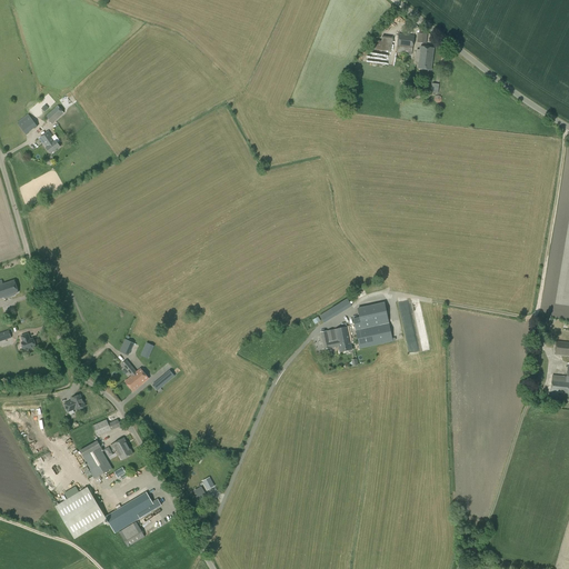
[(415,36),(399,33),(396,52),(411,55),(415,36)]
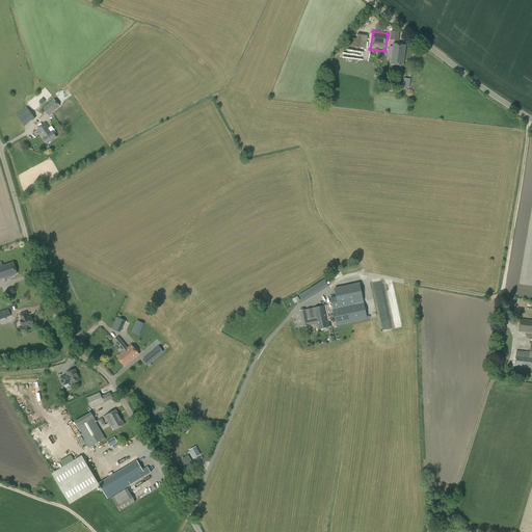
[(400,32),(391,31),(390,40),(398,42),(400,32)]
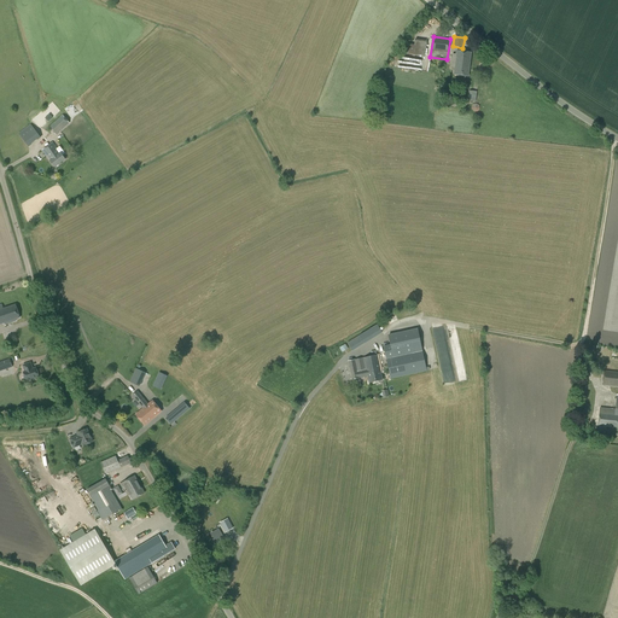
[(425,59),(427,41),(419,40),(419,39),(417,39),(415,40),(414,46),(407,45),(406,53),(419,56),(418,58),(425,59)]
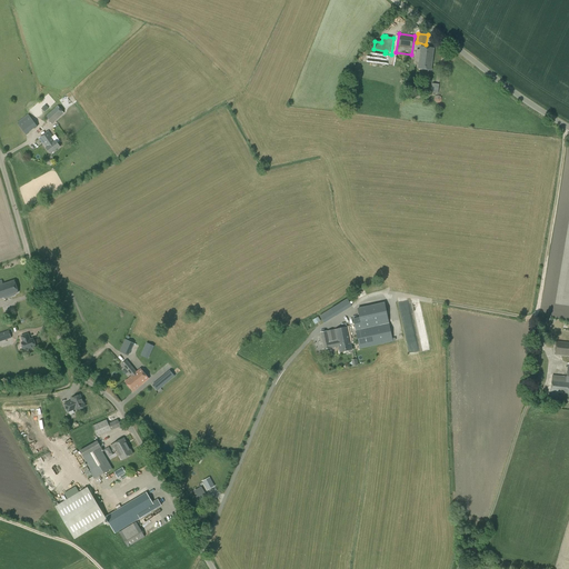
[(431,71),(433,49),(420,47),(420,50),(417,50),(415,62),(418,62),(418,69),(431,71)]
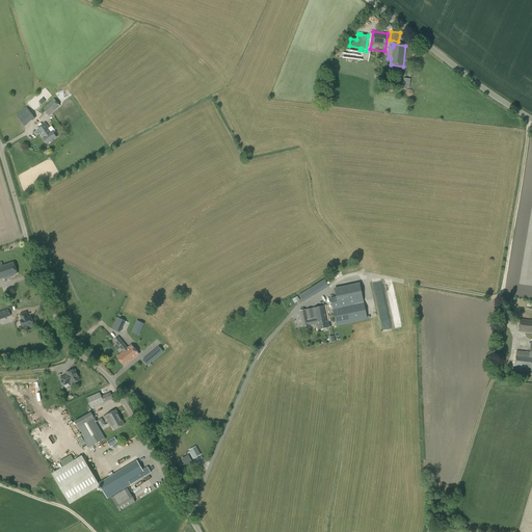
[(48,116),(60,106),(54,99),(43,109),(48,116)]
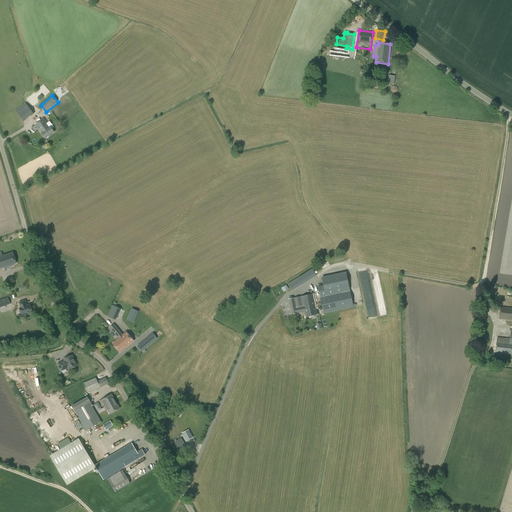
[(15,111),(18,115),(23,111),(24,112),(29,108),(25,103),(15,111)]
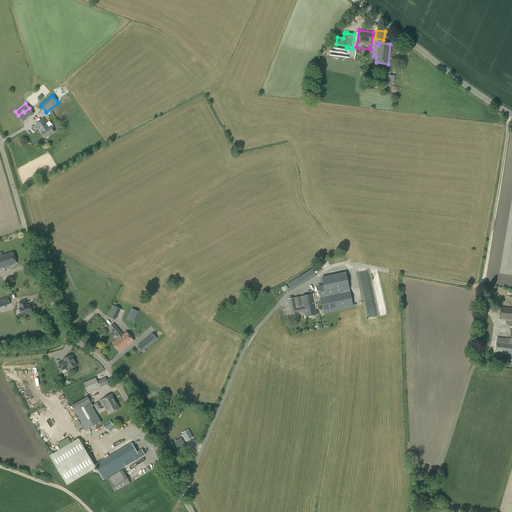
[(49,121),(47,123),(44,119),(35,125),(45,139),(54,132),(51,129),(54,127),(49,121)]
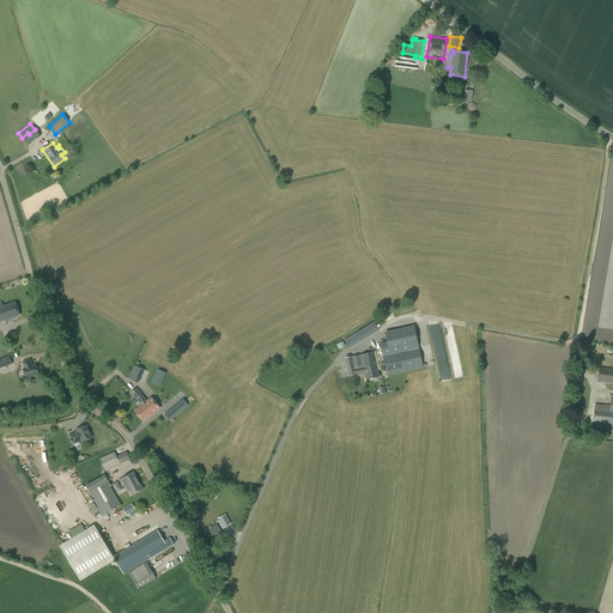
[(0,302),(0,322),(4,321),(5,322),(16,319),(16,317),(19,316),(16,303),(2,307),(1,302),(0,302)]
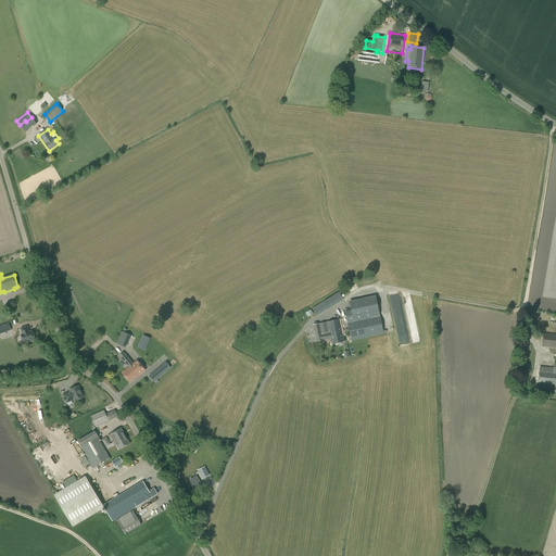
[(339,292),(331,297),(336,304),(343,300),(339,292)]
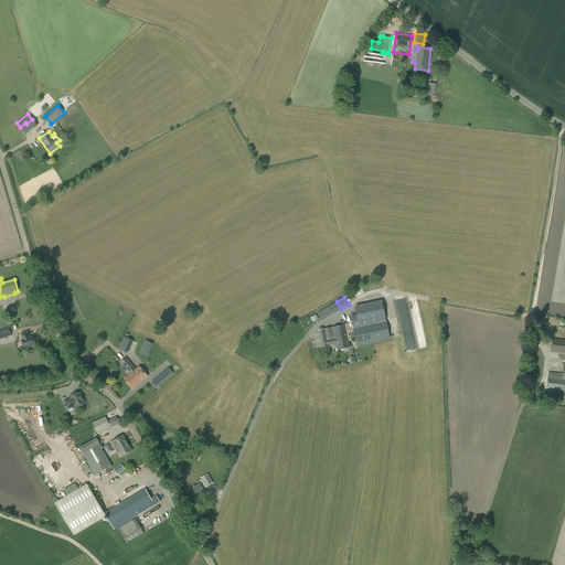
[(386,321),(386,320),(382,300),(354,307),(356,315),(350,317),(352,326),(353,329),(386,321)]
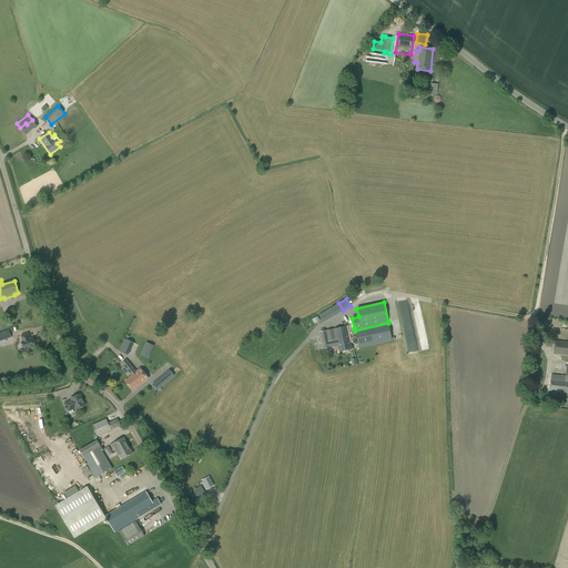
[(324,323),(335,315),(331,308),(320,315),(324,323)]
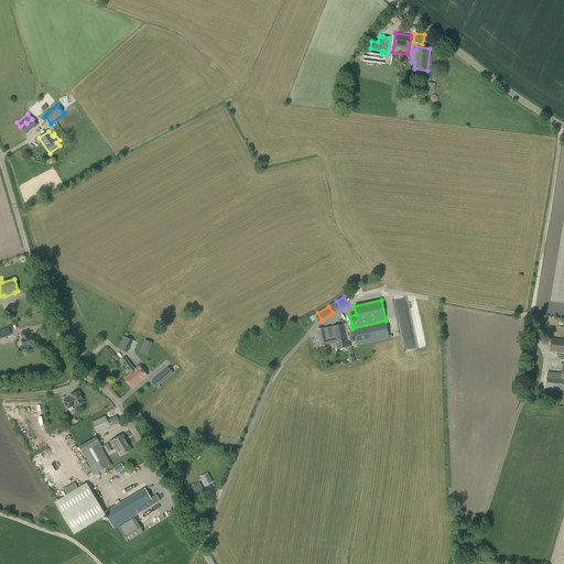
[(389,338),(386,321),(353,328),(356,346),(389,338)]
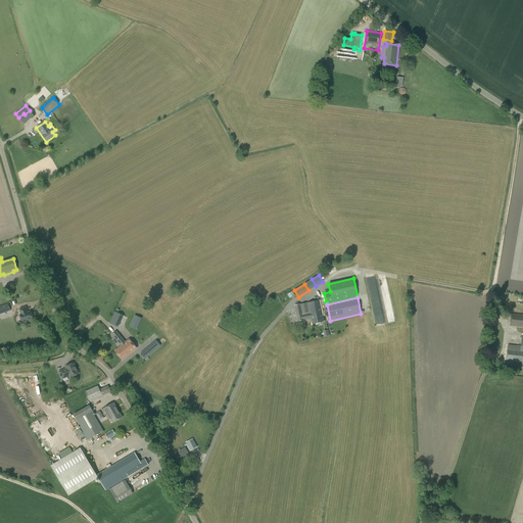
[(320,300),(307,303),(294,305),(298,322),(312,319),(313,324),(324,322),(323,316),(323,315),(320,300)]
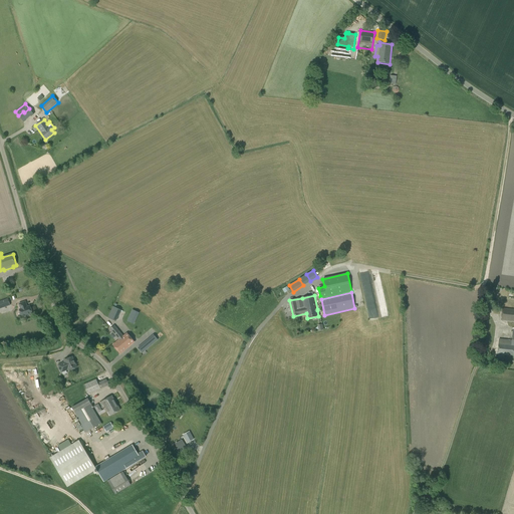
[(8,298),(0,301),(0,308),(11,305),(8,298)]
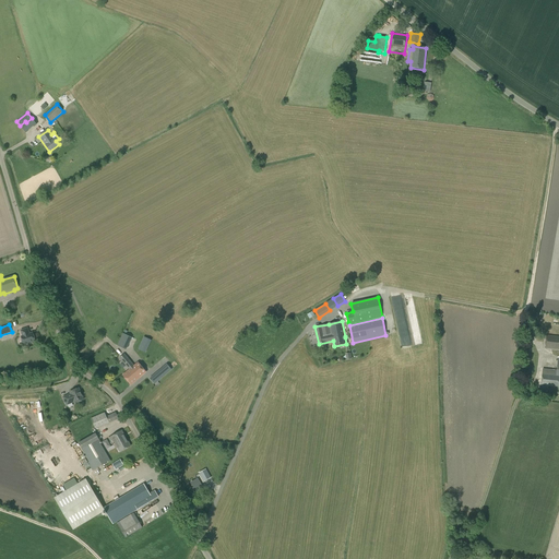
[(30,334),(28,329),(21,331),(23,336),(22,337),(24,344),(28,343),(28,344),(33,343),(32,342),(36,341),(33,333),(30,334)]
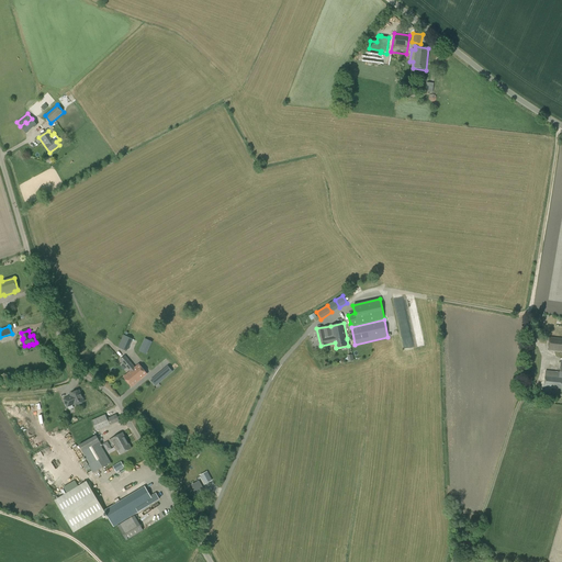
[(126,351),(132,339),(124,335),(119,348),(126,351)]
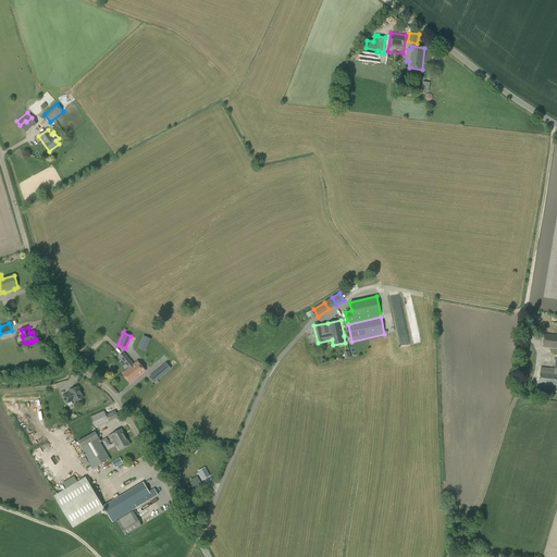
[(556,348),(556,335),(544,334),(543,347),(556,348)]
